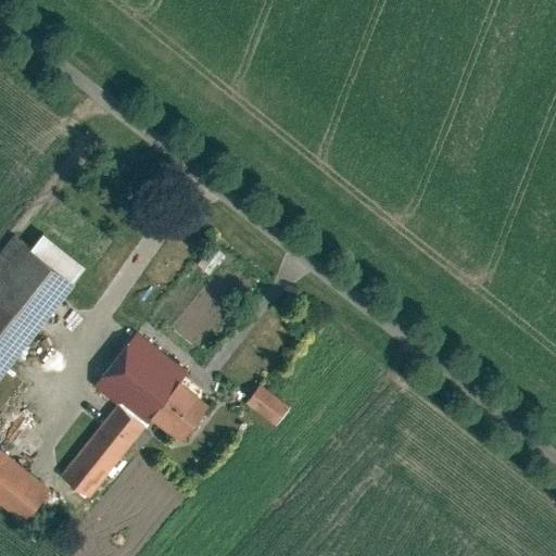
[(16,234),(0,252),(0,371),(86,268),(40,230),(28,244),(16,234)]
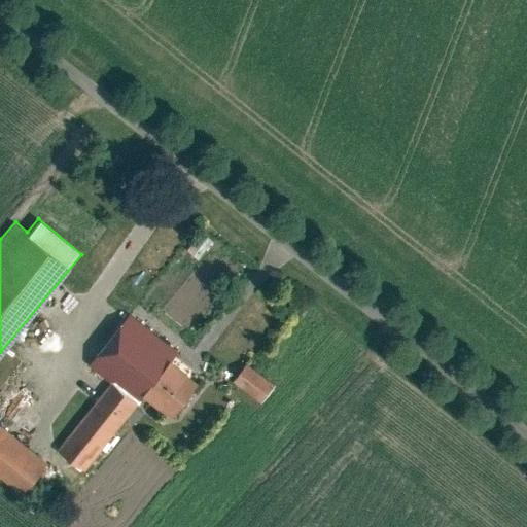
[(110,381),(57,448),(84,470),(142,397),(171,420),(201,383),(165,354),(171,347),(127,313),(88,362),(110,381)]
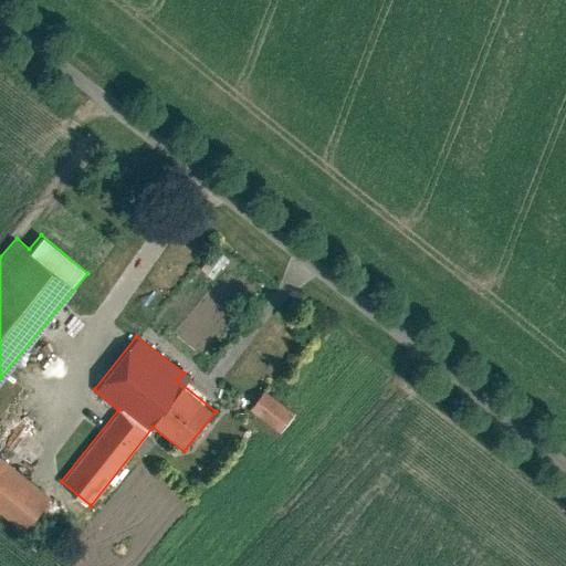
[(268,387),(251,407),(280,431),(296,411),(268,387)]
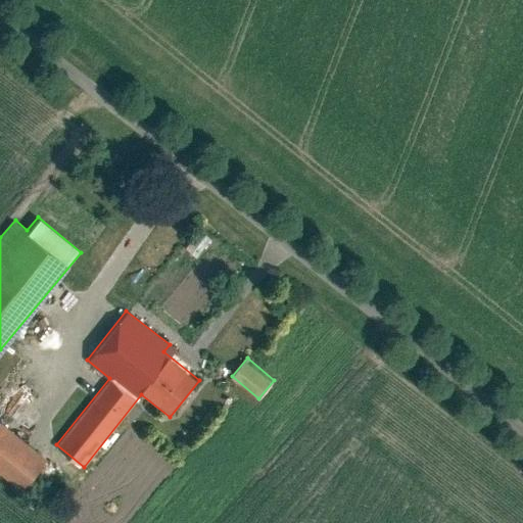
[(50,460),(0,419),(0,474),(24,493),(50,460)]
